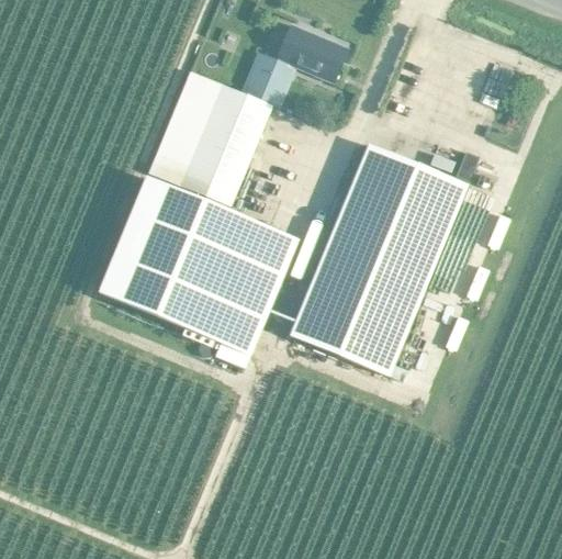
[(332,81),(346,46),(290,23),(276,58),(332,81)]
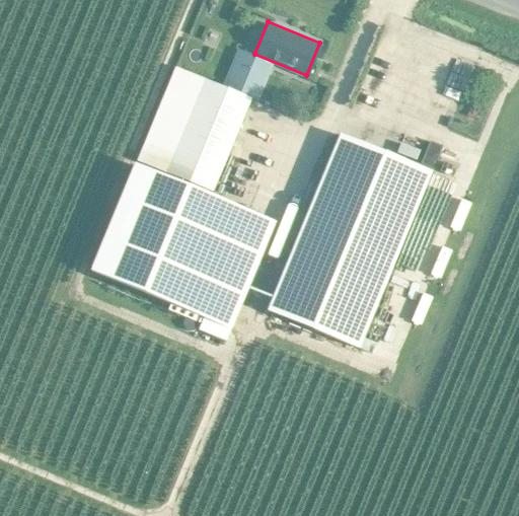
[(211,190),(256,81),(236,73),(230,87),(174,65),(136,158),(211,190)]
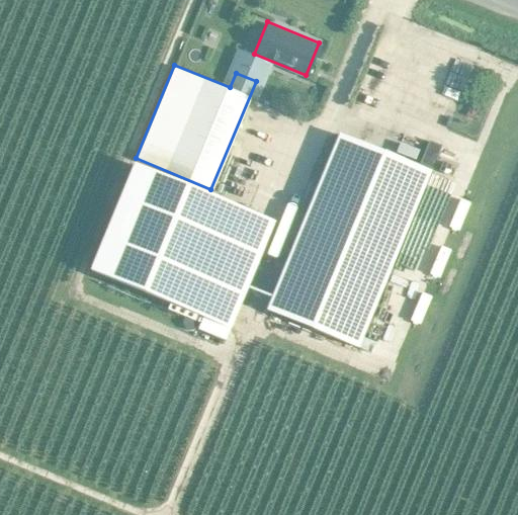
[(357,345),(429,170),(339,133),(266,308),(357,345)]
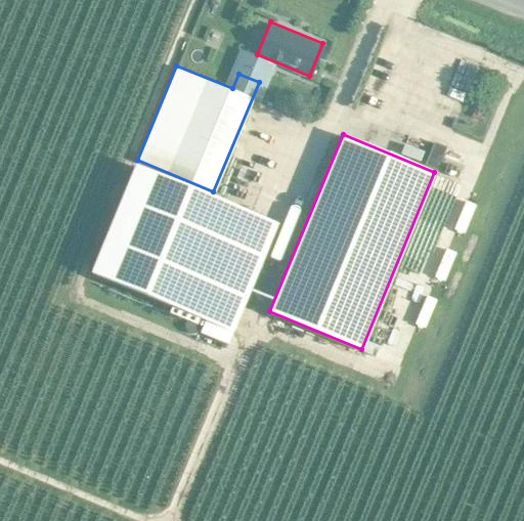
[(445,145),(433,140),(424,163),(436,168),(445,145)]
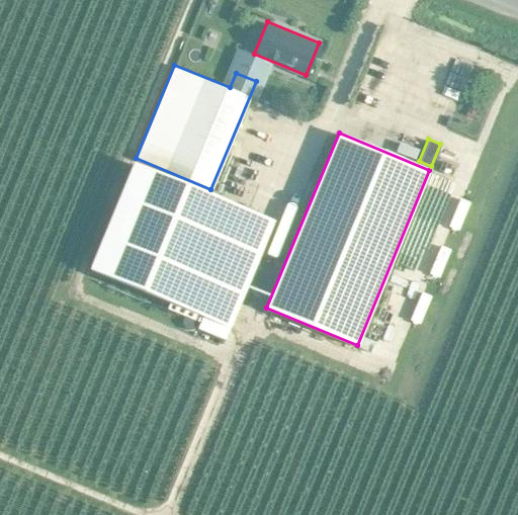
[(90,268),(202,315),(198,326),(224,337),(272,220),(134,163),(90,268)]
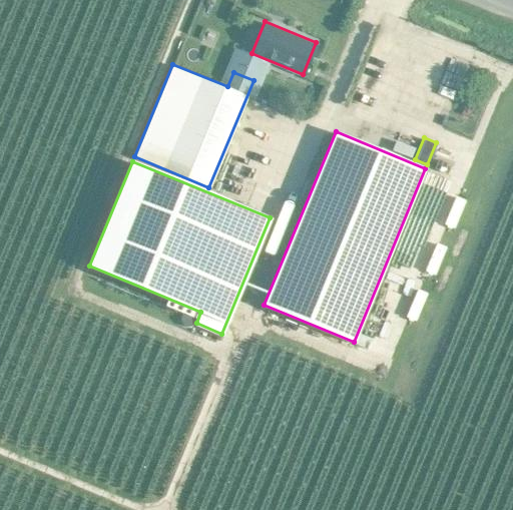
[(449,244),(467,199),(449,191),(430,237),(449,244)]
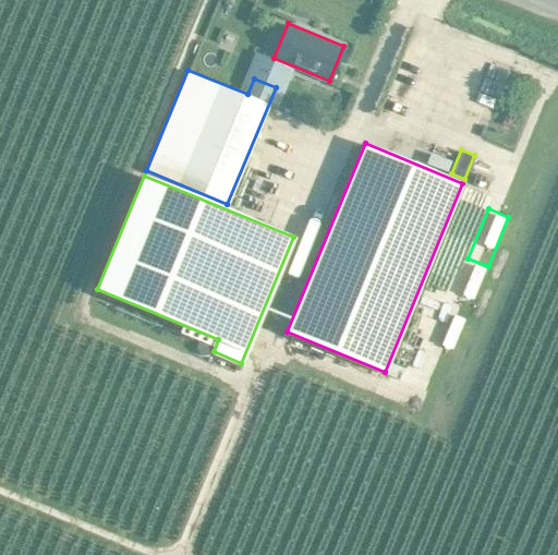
[(468,258),(448,308),(468,316),(488,266),(468,258)]
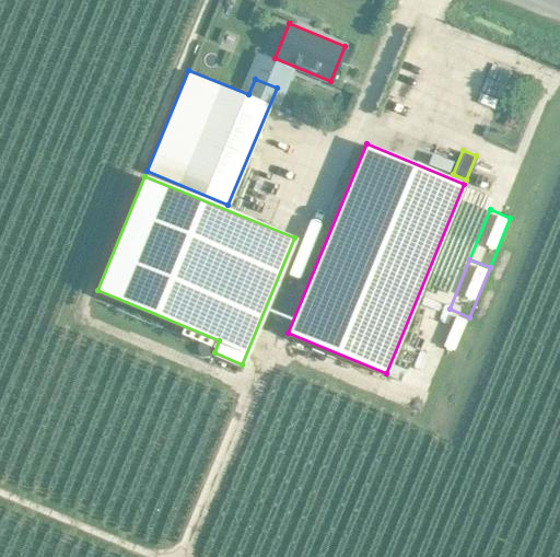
[(429,359),(448,367),(469,317),(450,309),(429,359)]
